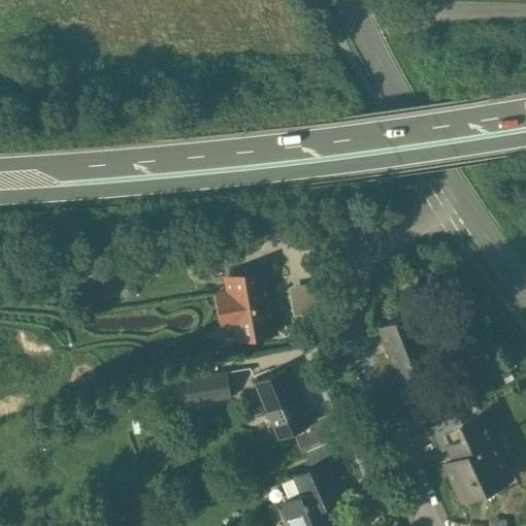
[(242,274),(224,278),(227,293),(217,295),(222,326),(232,325),(234,339),(272,333),(269,318),(270,318),(267,301),(264,285),(263,285),(261,271),(242,274)]
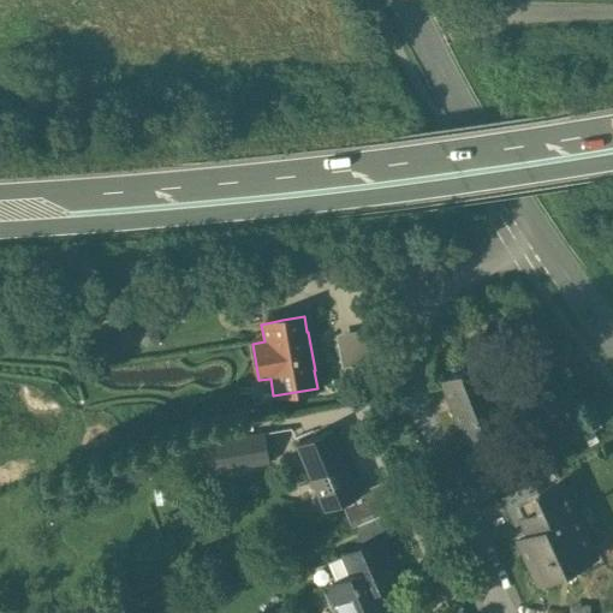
[(486,320),(474,323),(482,357),(494,353),(486,320)]
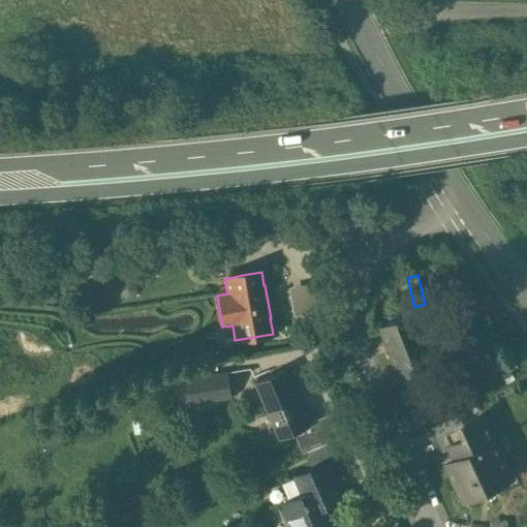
[(409,315),(377,329),(398,382),(431,369),(409,315)]
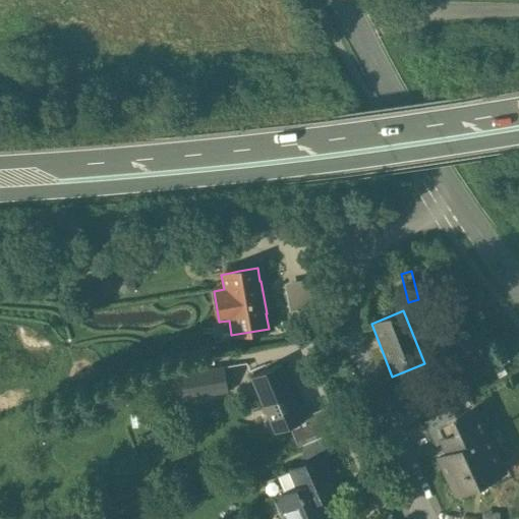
[(302,420),(279,364),(248,378),(273,434),(302,420)]
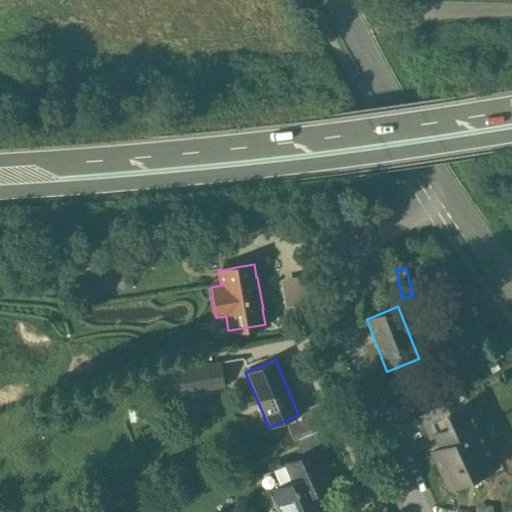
[(218,363),(177,370),(181,396),(223,389),(218,363)]
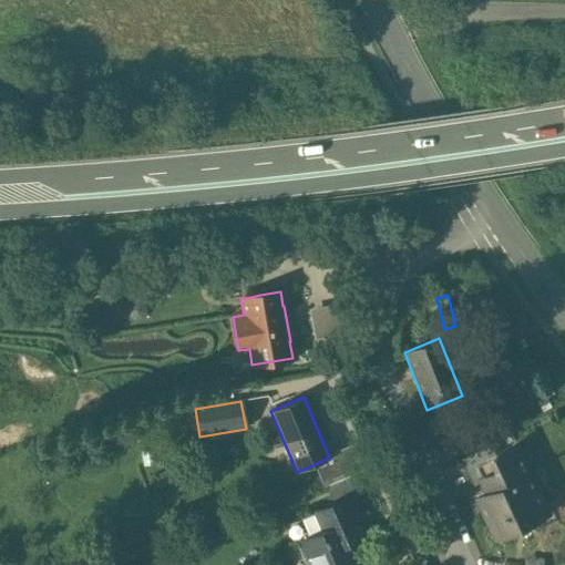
[(488,447),(459,460),(471,486),(479,483),(485,480),(484,476),(493,472),(489,461),(494,459),(488,447)]
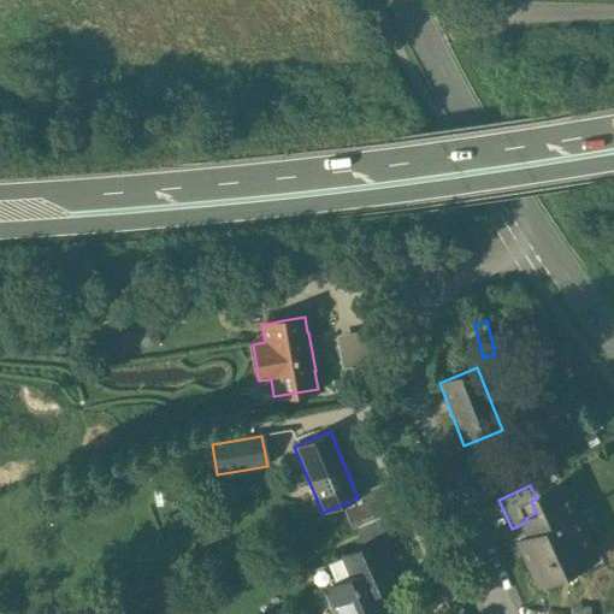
[(537,499),(531,501),(536,513),(526,518),(527,521),(533,535),(553,525),(570,559),(589,550),(560,488),(537,499)]
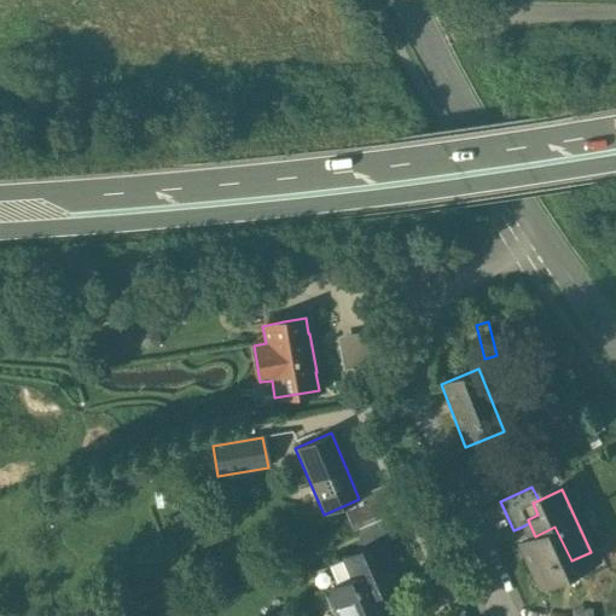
[(555,527),(535,536),(529,523),(522,527),(528,540),(517,545),(538,588),(576,570),(571,561),(555,527)]
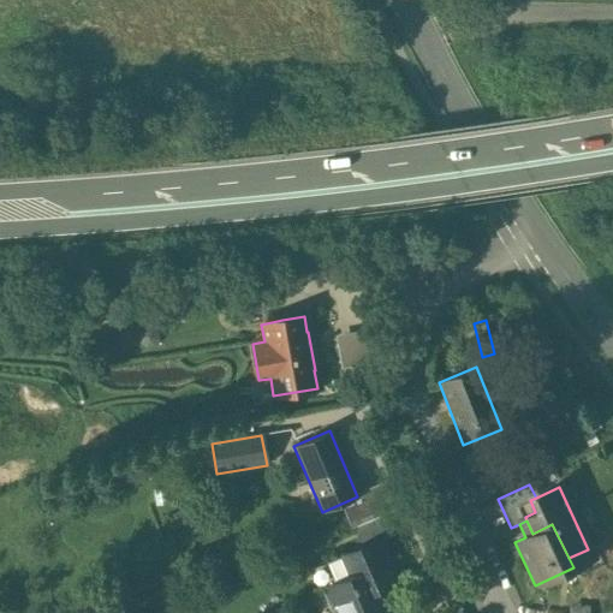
[(378,541),(341,557),(350,577),(327,588),(338,612),(388,612),(384,599),(379,589),(394,582),(390,571),(378,541)]
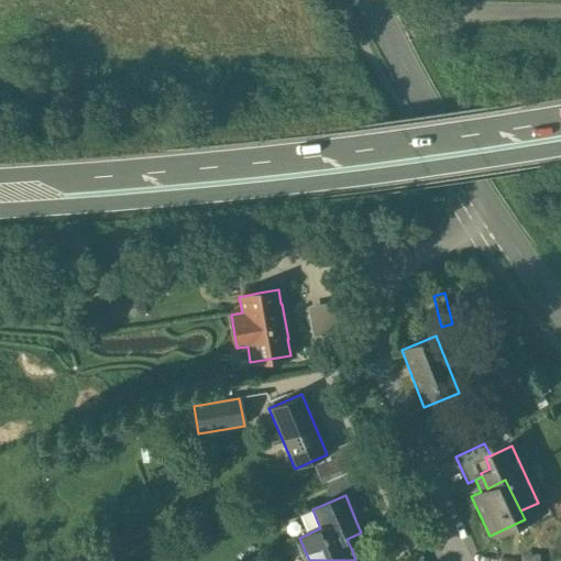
[(309,560),(299,538),(292,541),(299,560),(309,560)]
